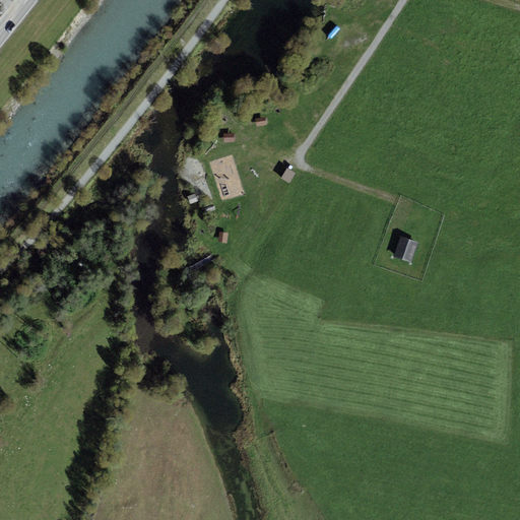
[(267,124),(265,117),(255,119),(257,126),(267,124)]
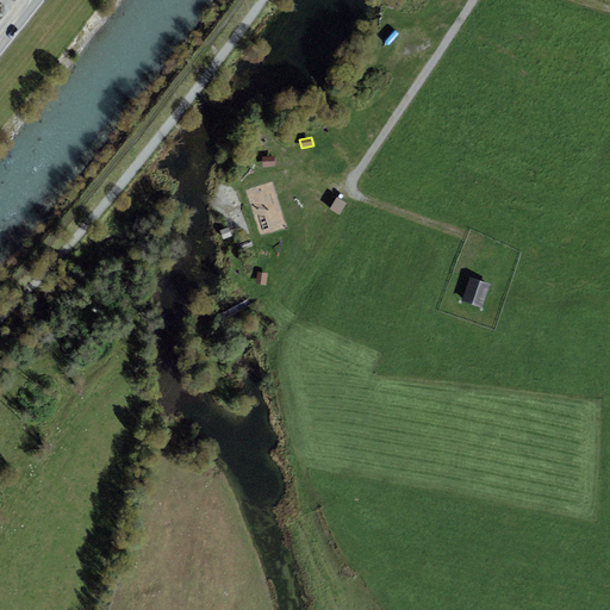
[(275,156),(262,157),(263,168),(275,167),(275,156)]
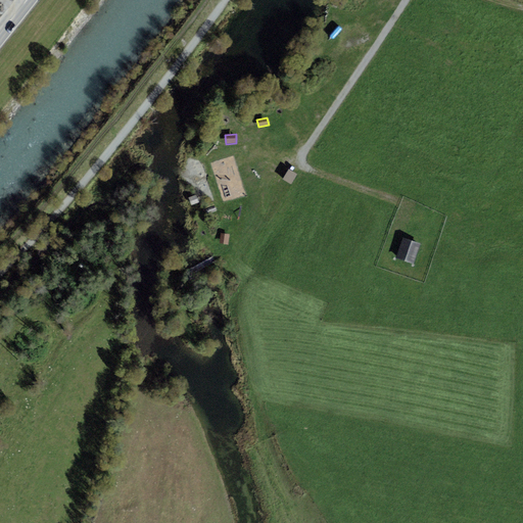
[(297,174),(289,169),(283,179),(291,184),(297,174)]
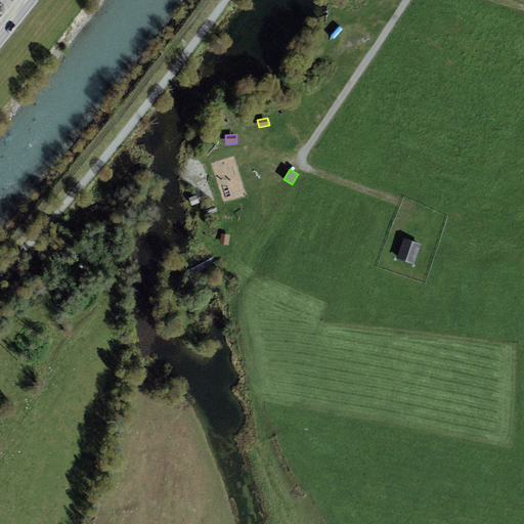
[(200,203),(197,194),(189,198),(192,206),(200,203)]
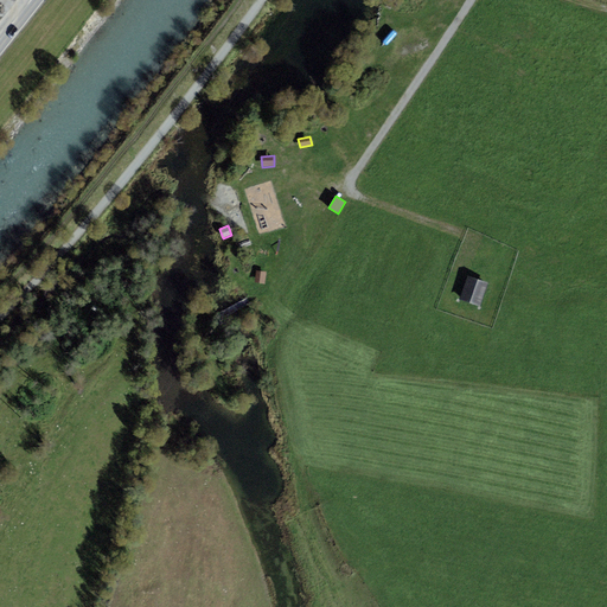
[(267,272),(256,270),(255,282),(264,283),(267,272)]
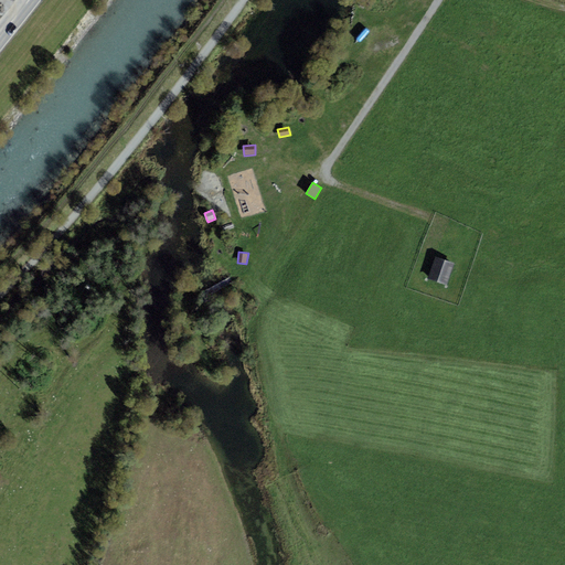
[(455,263),(435,257),(428,278),(447,285),(455,263)]
